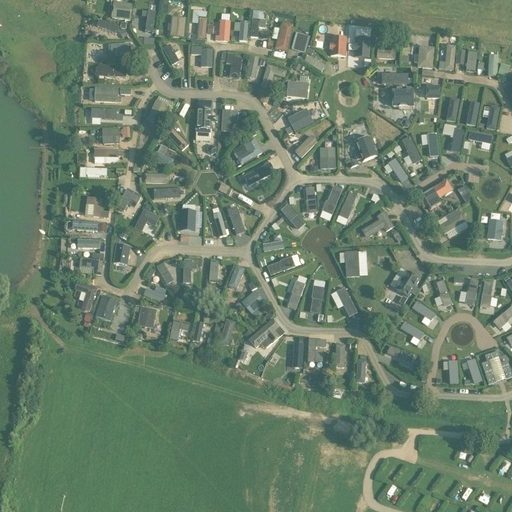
[(129,21),(132,4),(112,1),(110,18),(129,21)]
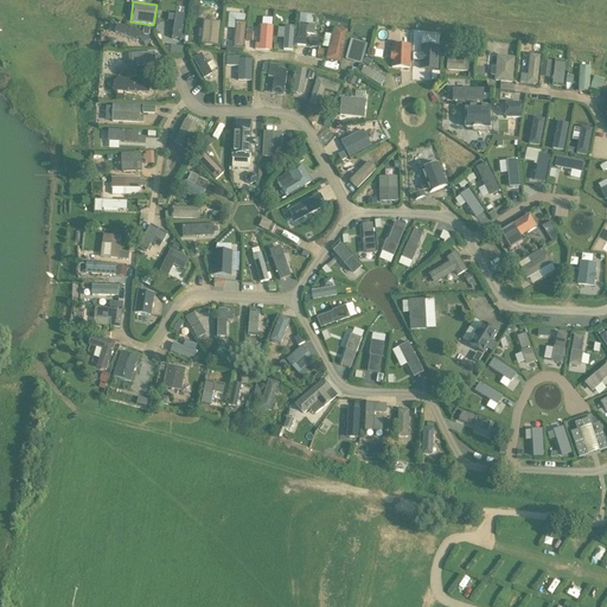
[(170,12),(168,19),(174,20),(172,38),(181,39),(185,13),(170,12)]
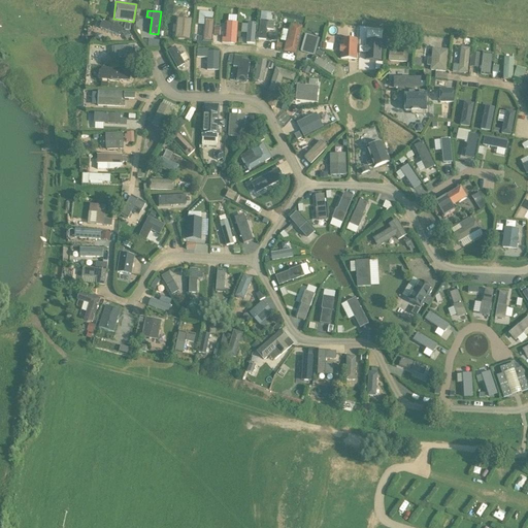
[(205,17),(212,18),(212,11),(198,10),(198,23),(205,24),(205,17)]
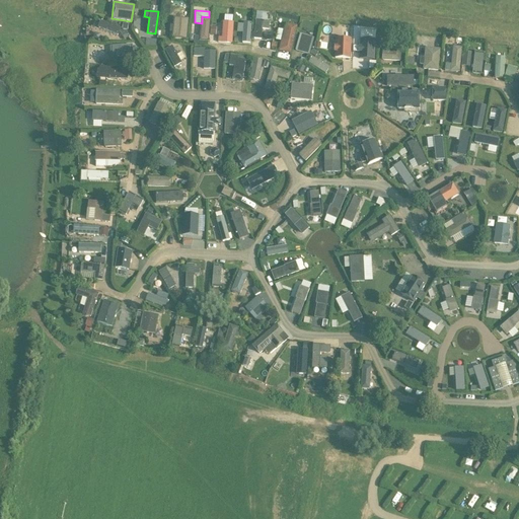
[(189,18),(174,17),(171,38),(186,40),(189,18)]
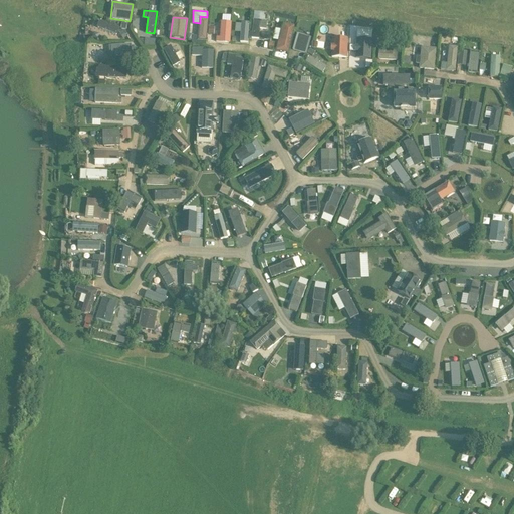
[(201,17),(198,38),(206,39),(208,18),(201,17)]
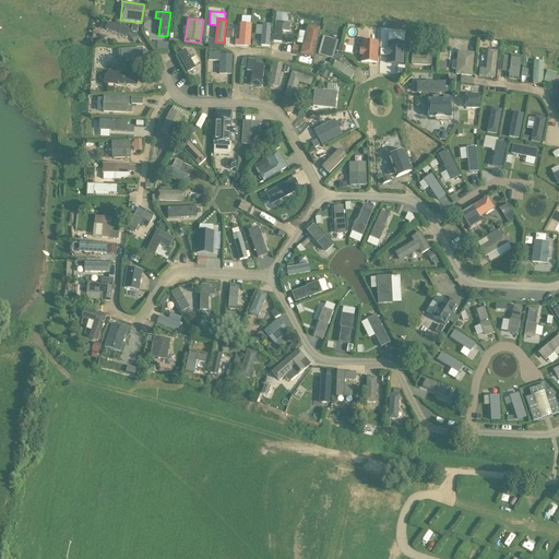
[(250,22),(239,21),(238,44),(249,45),(250,22)]
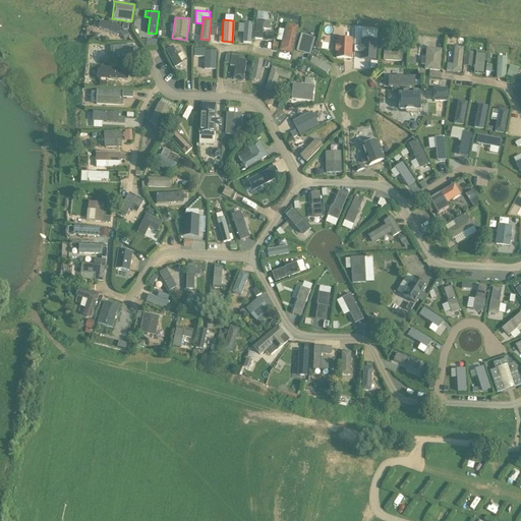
[(119,33),(121,24),(101,20),(99,27),(119,33)]
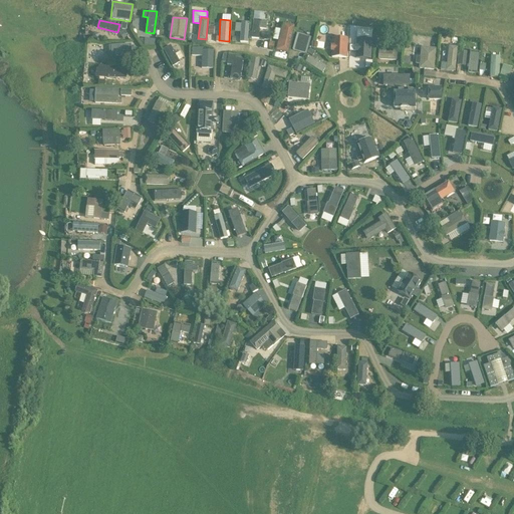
[(253,20),(251,38),(259,39),(260,29),(266,30),(267,22),(253,20)]
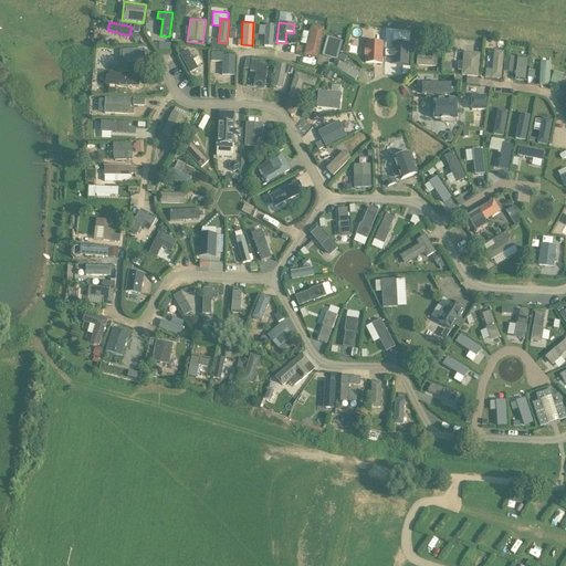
[(324,27),(311,24),(303,53),(316,56),(324,27)]
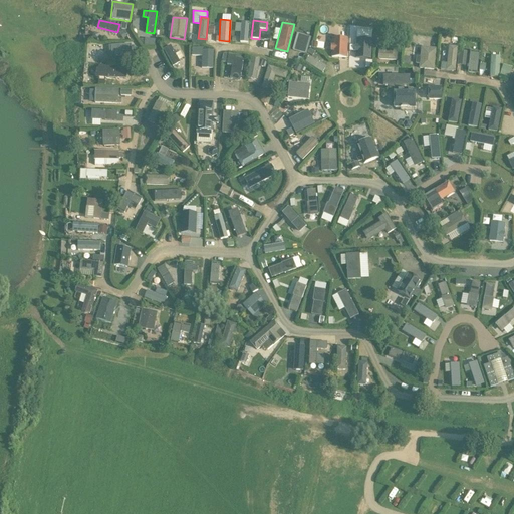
[(309,35),(297,32),(292,49),(305,52),(309,35)]
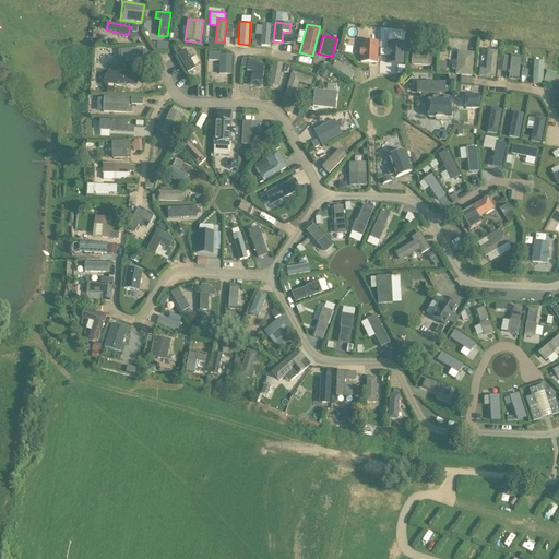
[(421,52),(413,52),(412,62),(430,62),(432,37),(423,37),(421,52)]
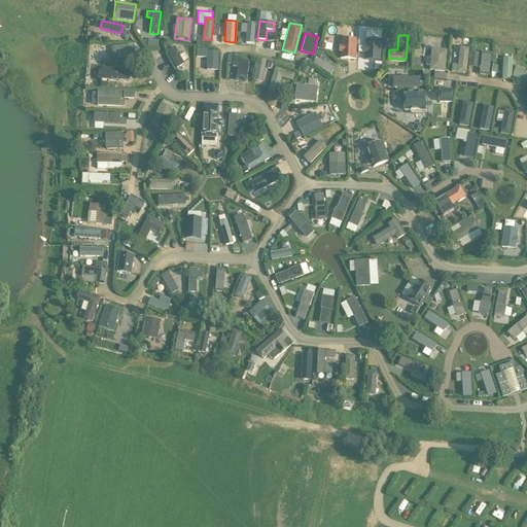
[(355,37),(341,37),(340,58),(355,58),(355,37)]
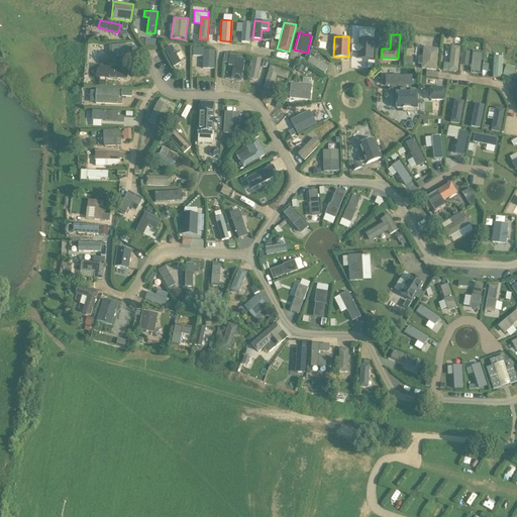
[(373,37),(358,37),(357,58),(373,58),(373,37)]
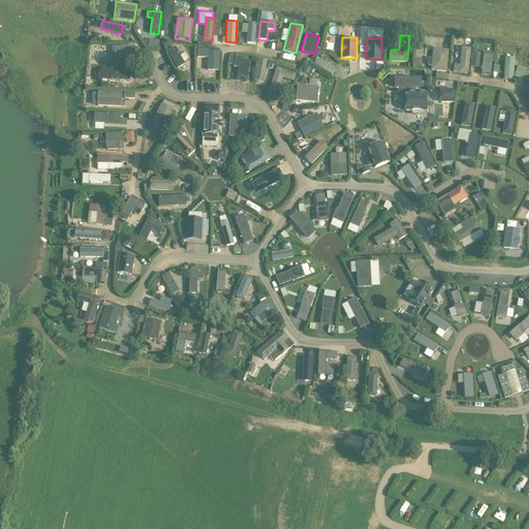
[(134,63),(134,44),(112,45),(112,57),(125,56),(125,63),(134,63)]
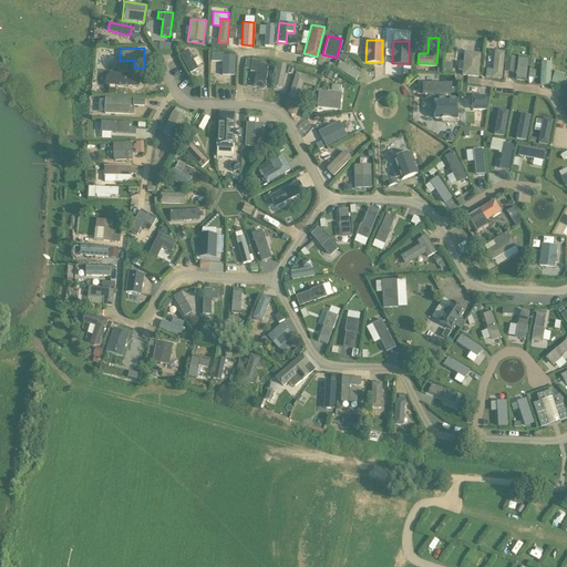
[(481,51),(464,49),(462,72),(478,74),(481,51)]
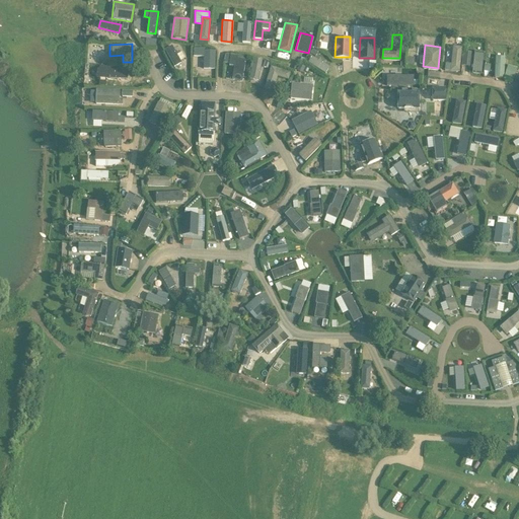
[(473,71),(483,72),(485,51),(475,50),(473,71)]
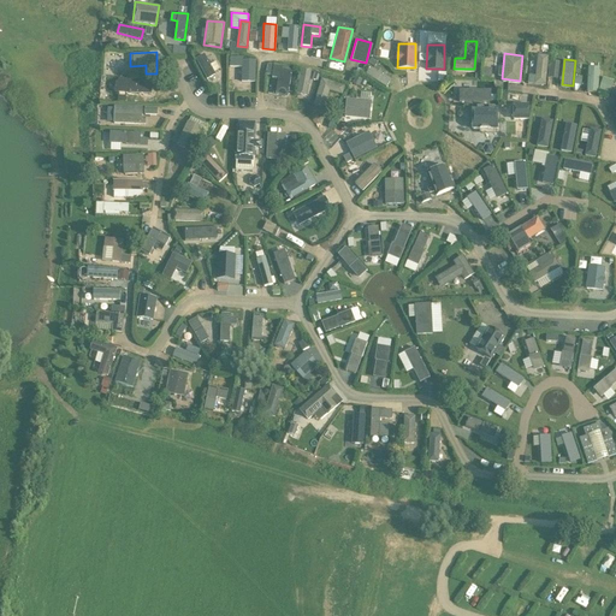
[(254,60),(242,60),(242,82),(254,82),(254,60)]
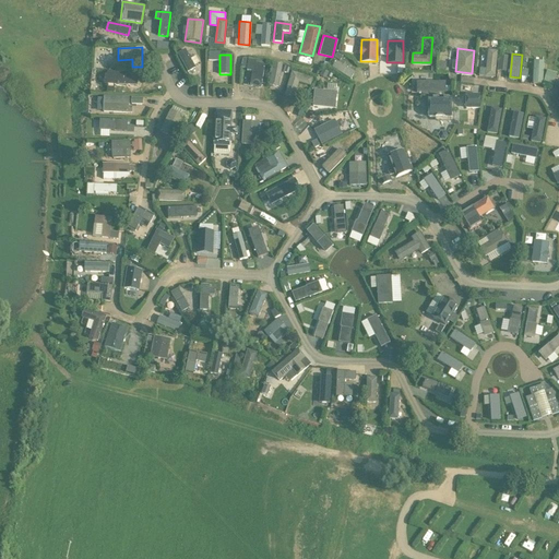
[(504,72),(507,58),(499,57),(497,71),(504,72)]
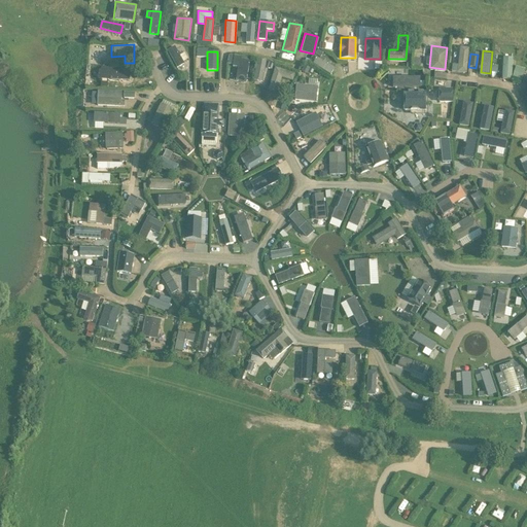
[(246,82),(250,58),(235,55),(233,65),(238,66),(236,80),(246,82)]
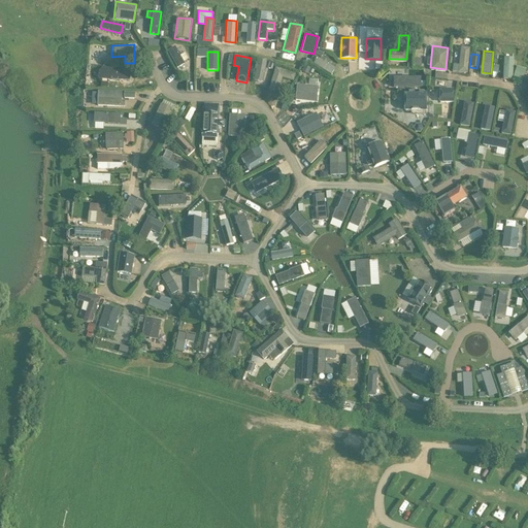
[(331,74),(335,66),(317,57),(312,64),(331,74)]
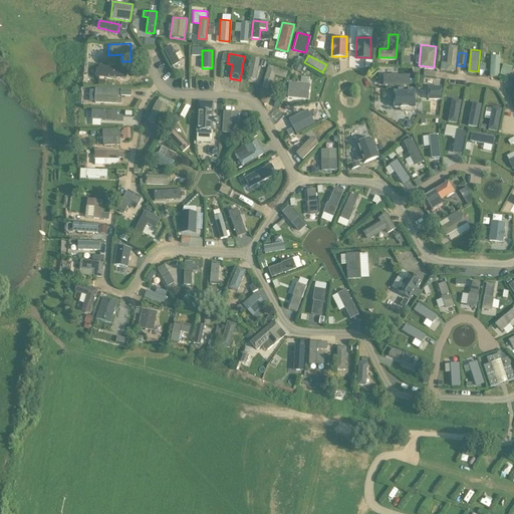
[(247,77),(257,79),(261,57),(251,56),(247,77)]
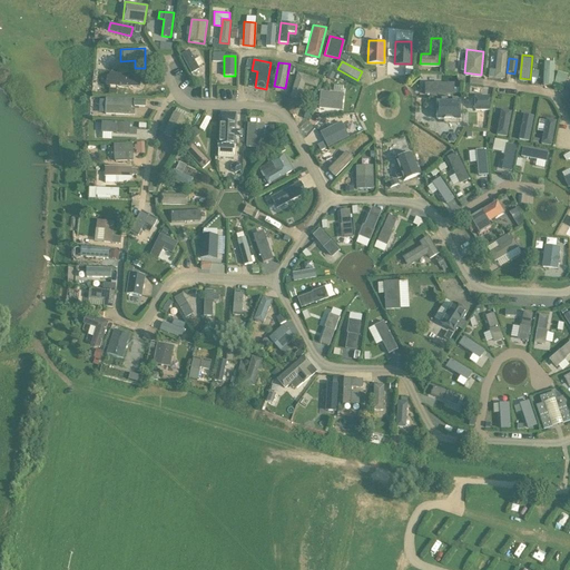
[(318,78),(297,71),(290,97),(300,100),(305,84),(316,87),(318,78)]
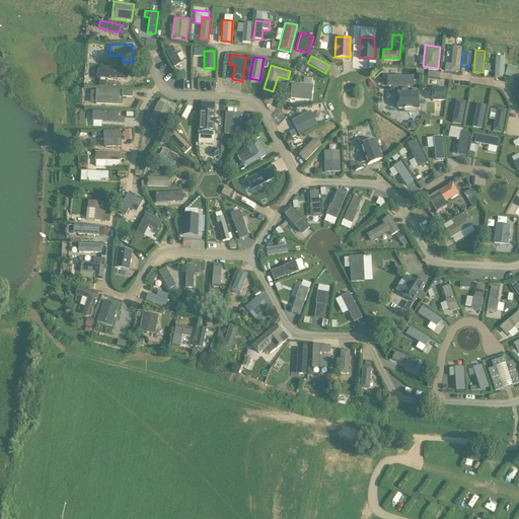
[(517,68),(508,66),(504,77),(514,80),(517,68)]
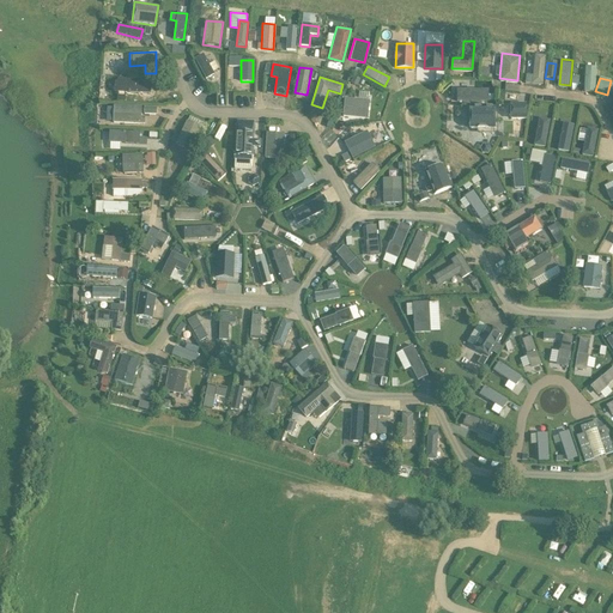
[(126,93),(151,95),(152,84),(133,83),(133,79),(117,79),(117,83),(115,83),(114,93),(117,93),(116,102),(125,102),(126,93)]
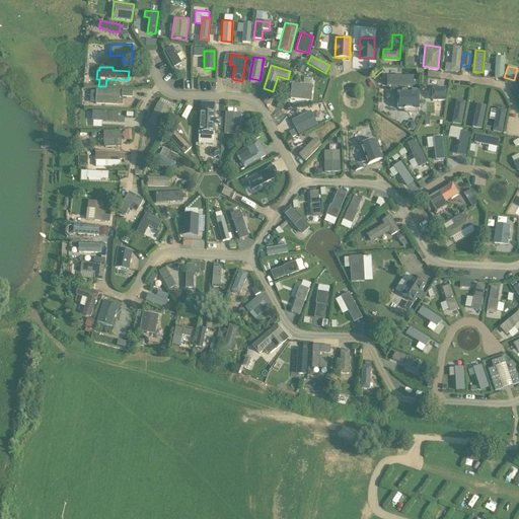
[(415,83),(414,74),(387,75),(387,84),(415,83)]
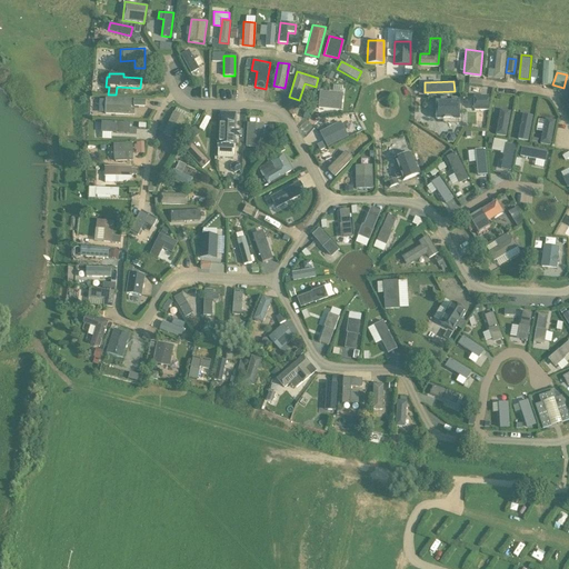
[(343,109),(343,91),(319,90),(318,107),(343,109)]
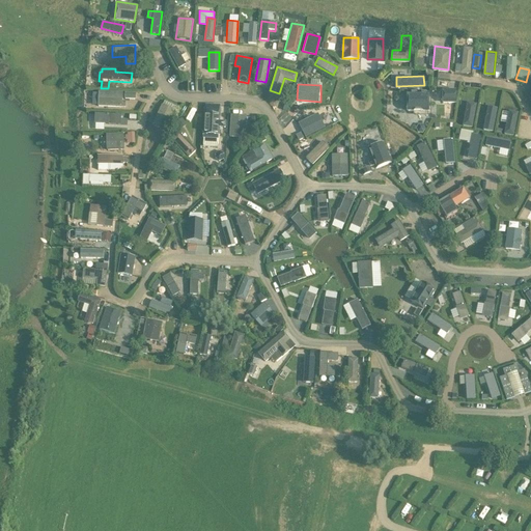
[(455,87),(442,87),(442,101),(455,101),(455,87)]
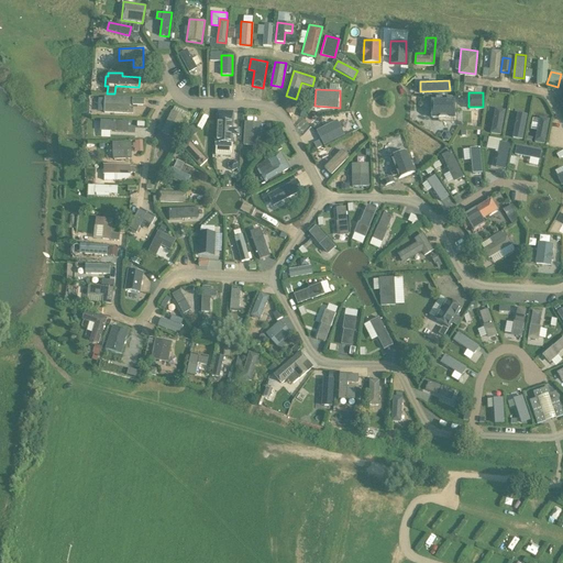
[(454,97),(431,97),(431,116),(454,116),(454,97)]
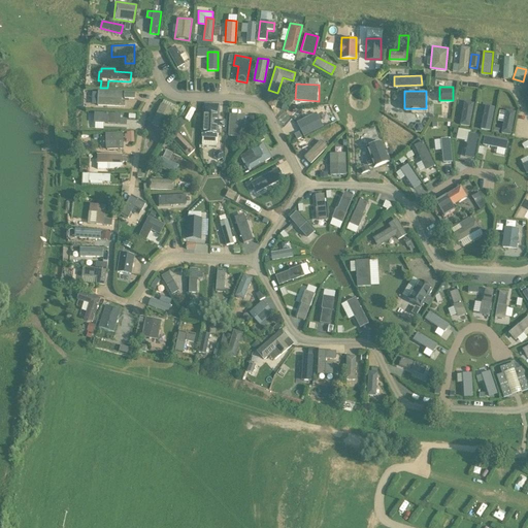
[(97,106),(125,107),(125,101),(122,101),(122,92),(98,92),(97,106)]
